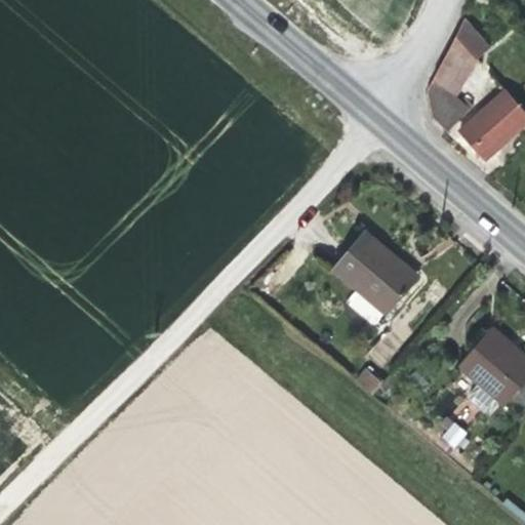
[(490,48),(463,18),(454,36),(431,80),(426,89),(432,117),(447,132),(473,107),(458,91),(455,88),(451,92),(446,87),(476,57),(477,58),(490,48)]
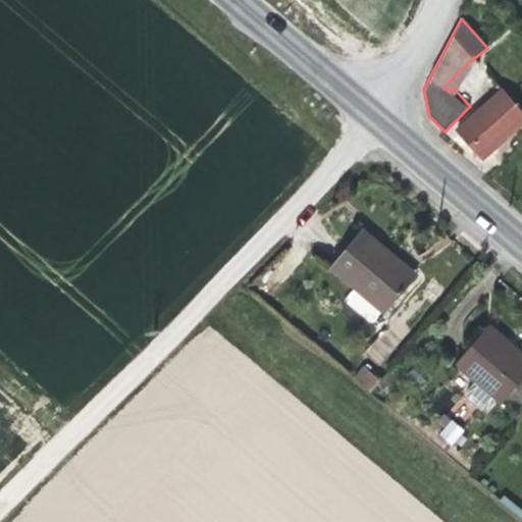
[(472,74),(481,65),(474,58),(473,57),(444,87),(449,92),(453,88),(456,91),(472,74)]
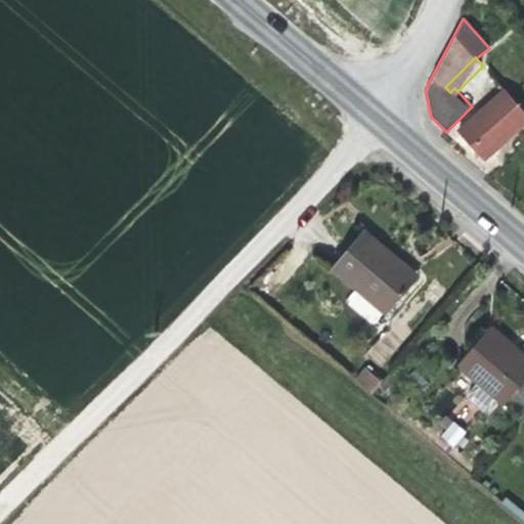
[(497,147),(523,124),(523,113),(505,90),(457,131),(483,160),(497,147)]
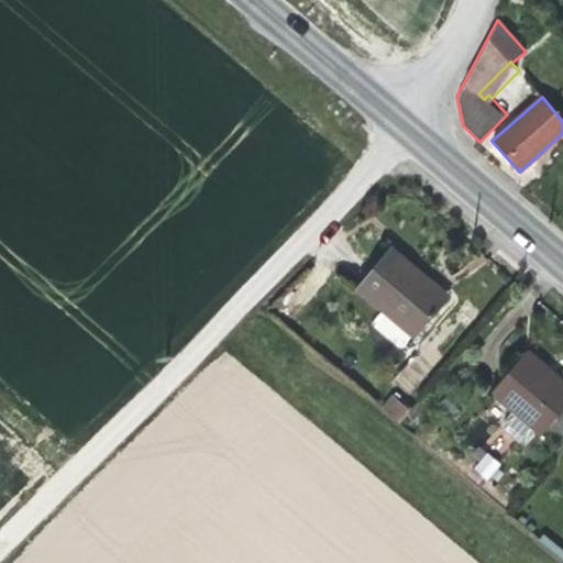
[(416,338),(444,304),(430,290),(434,285),(426,277),(390,247),(356,288),(416,338)]
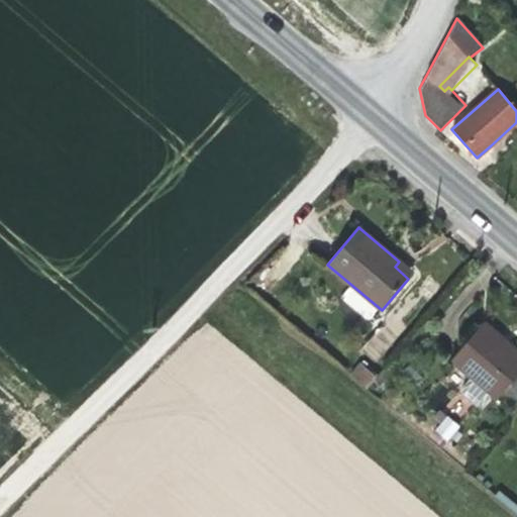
[(404,266),(399,262),(395,267),(408,279),(413,274),(404,266)]
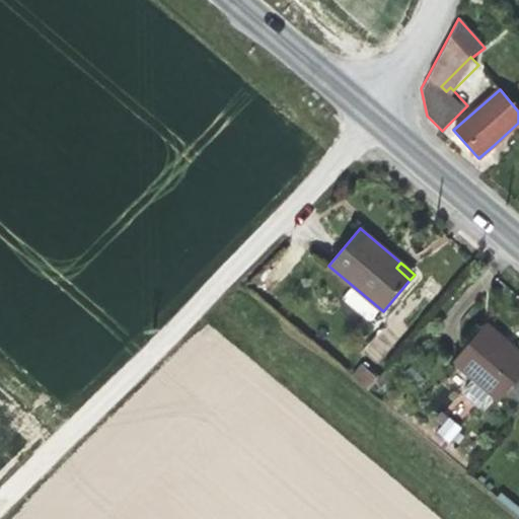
[(506,340),(486,322),(483,326),(515,354),(518,350),(506,340)]
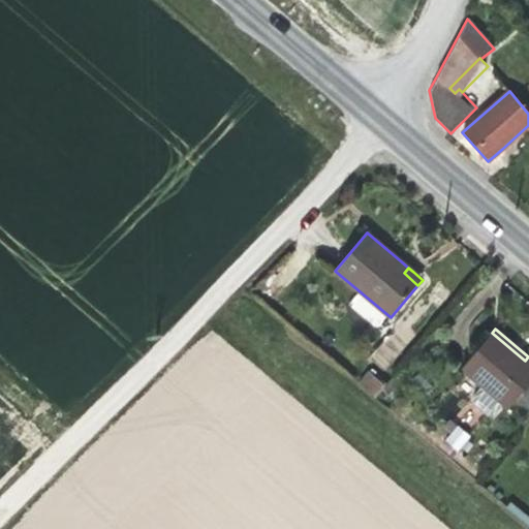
[(508,410),(528,385),(528,356),(525,361),(492,333),(462,370),(508,410)]
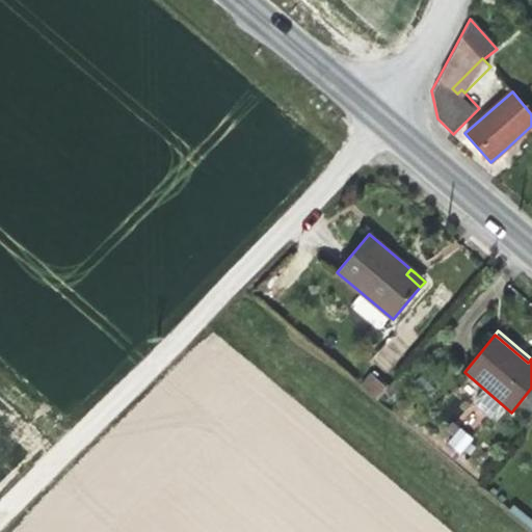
[(388,389),(371,374),(361,387),(377,400),(388,389)]
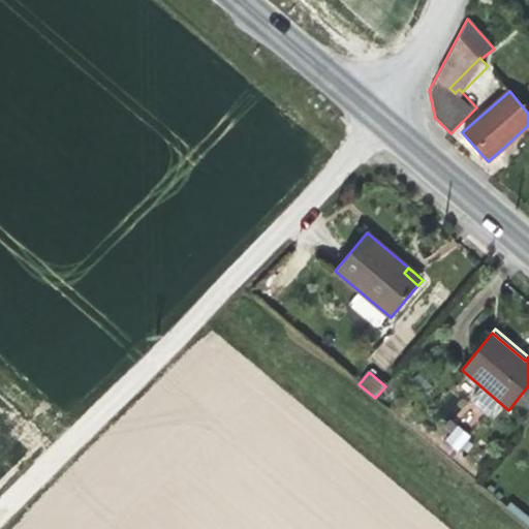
[(444,440),(458,452),(471,436),(457,425),(444,440)]
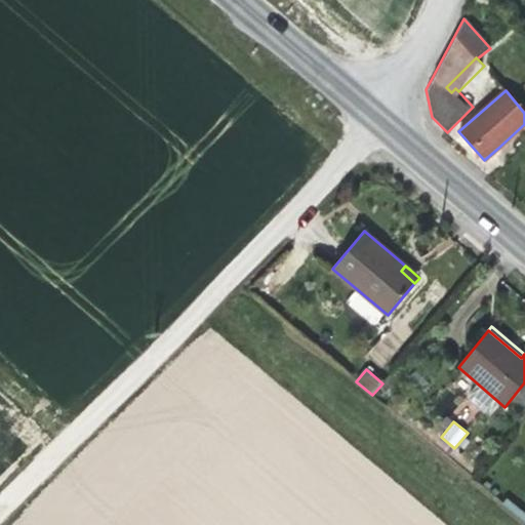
[(524,514),(507,499),(502,503),(524,522),(524,514)]
